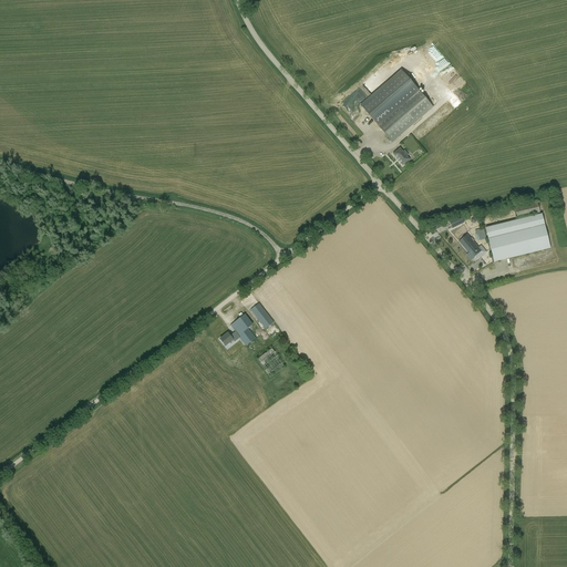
[(359,105),(392,143),(433,107),(400,71),(359,105)]
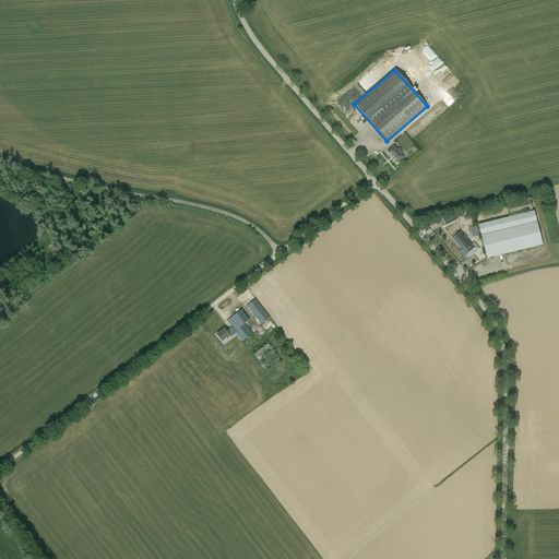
[(404,158),(394,147),(388,153),(397,164),(404,158)]
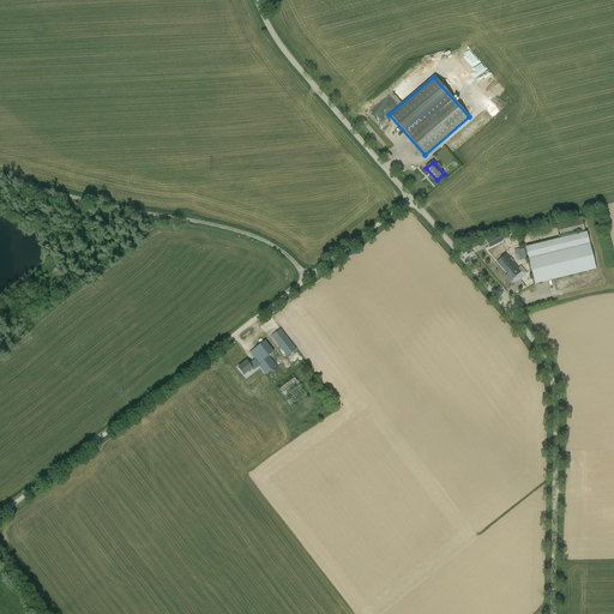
[(582,220),(558,226),(560,238),(581,232),(585,230),(582,220)]
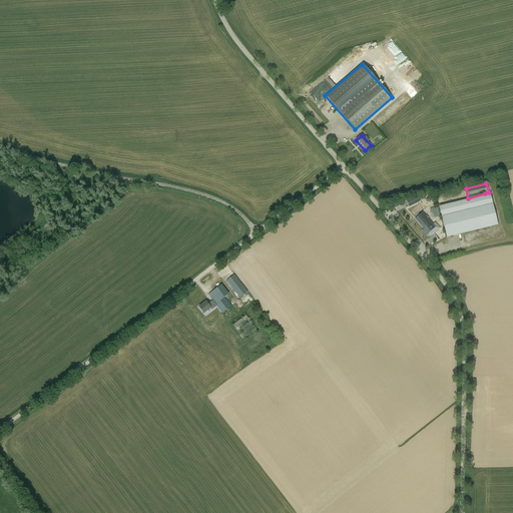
[(485,195),(439,206),(447,237),(498,225),(490,194),(489,194),(489,192),(485,193),(485,195)]
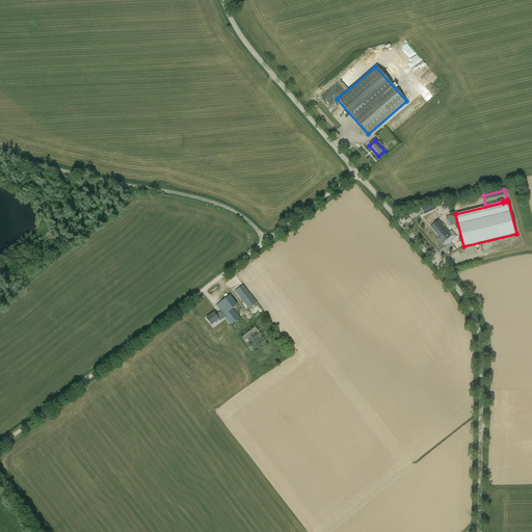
[(439,220),(430,227),(440,237),(445,242),(452,236),(444,227),(442,224),(439,220)]
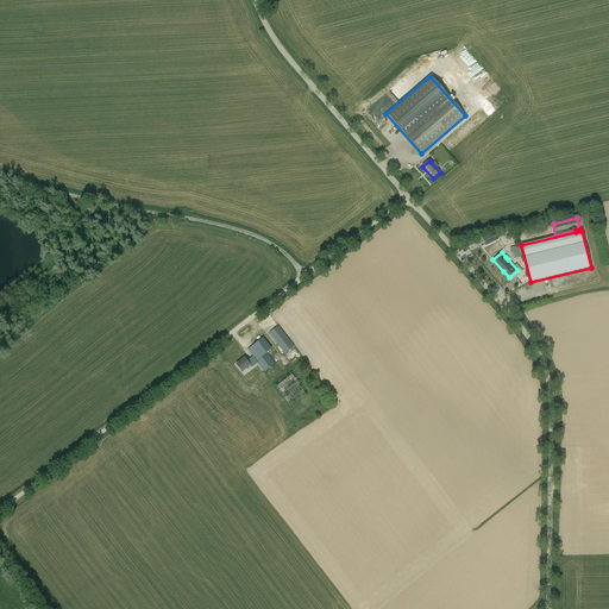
[(295,346),(278,326),(269,333),(286,355),(295,346)]
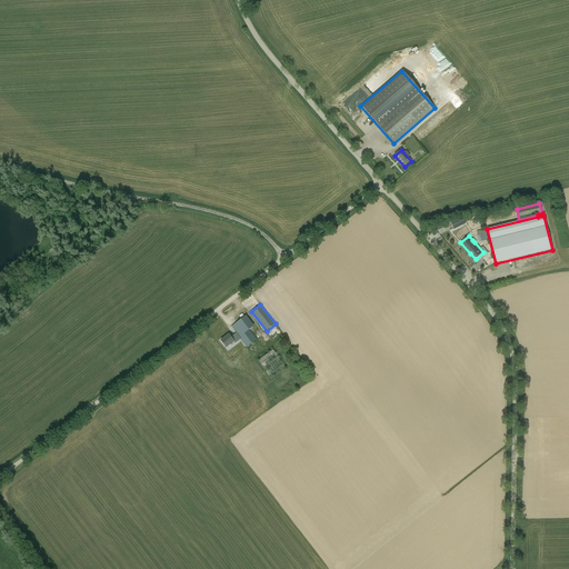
[(235,341),(233,341),(239,337),(247,347),(257,339),(249,330),(253,326),(246,316),(231,327),(236,333),(231,338),(229,335),(221,341),(226,348),(235,341)]
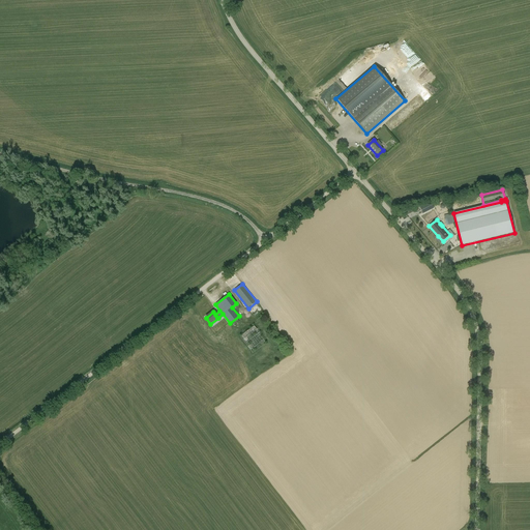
[(251,350),(254,354),(266,344),(264,341),(265,340),(255,326),(240,336),(251,350)]
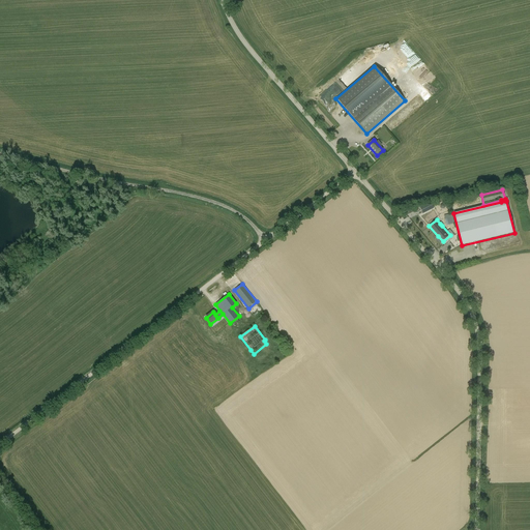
All buildings are outlined.
